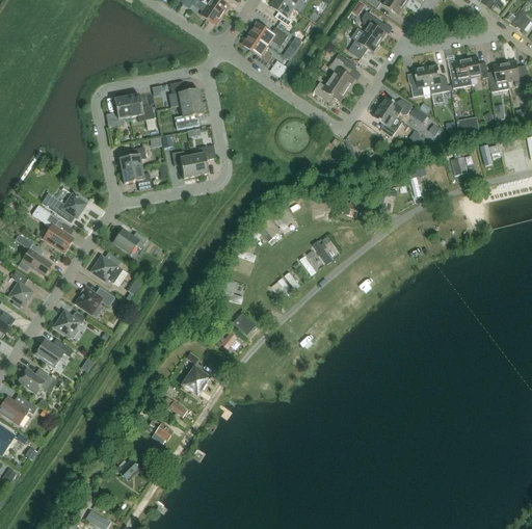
[(207,3),(223,14),(230,4),(223,0),(209,0),(207,3)]
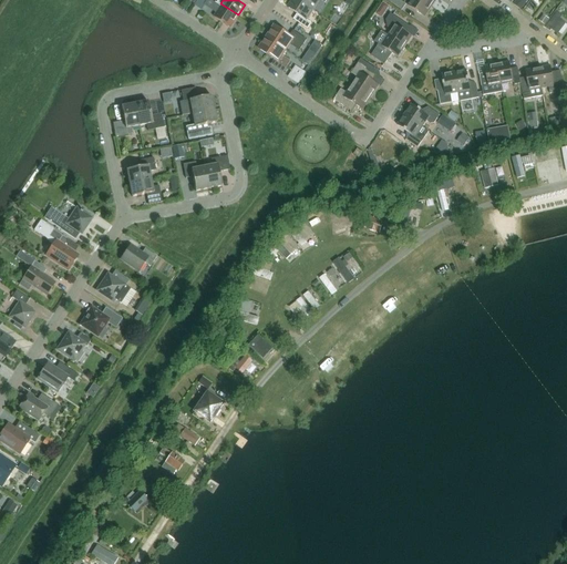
[(307,17),(313,7),(302,0),(290,0),(288,4),(297,11),(294,17),(308,26),(311,20),(307,17)]
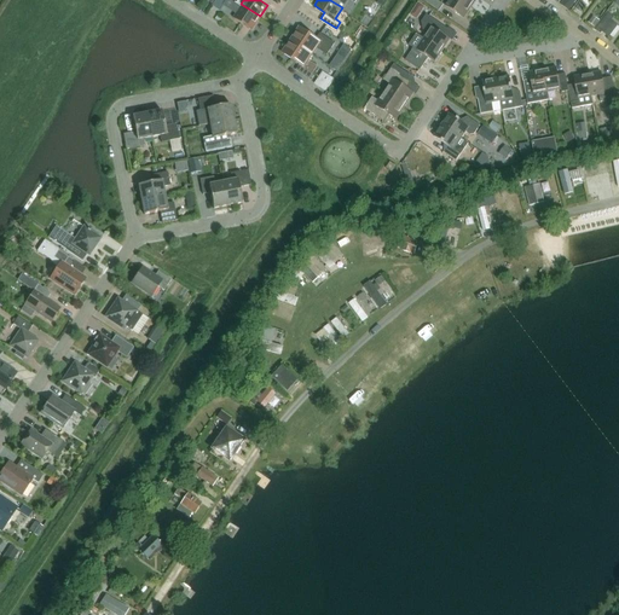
[(472,4),(466,0),(447,0),(445,4),(463,16),(472,4)]
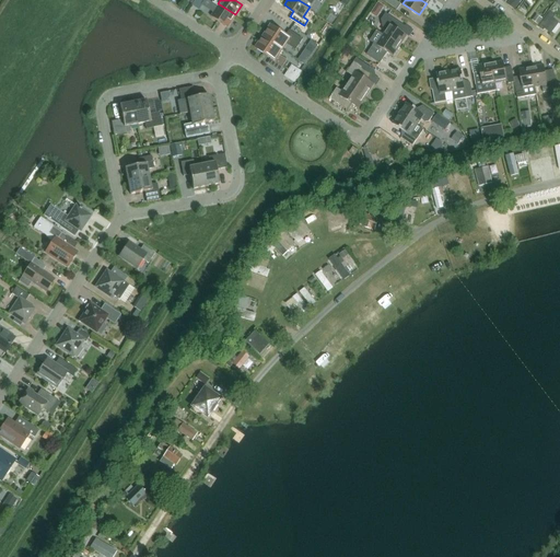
[(525,0),(521,6),(526,9),(532,2),(529,0),(525,0)]
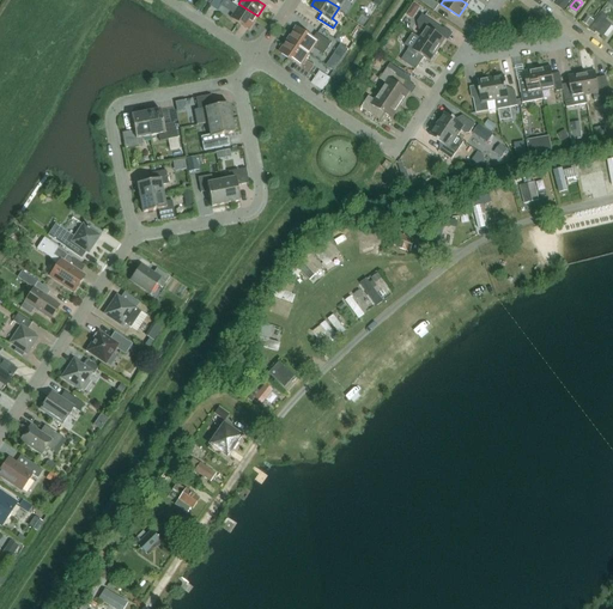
[(258,16),(238,4),(231,16),(249,28),(258,16)]
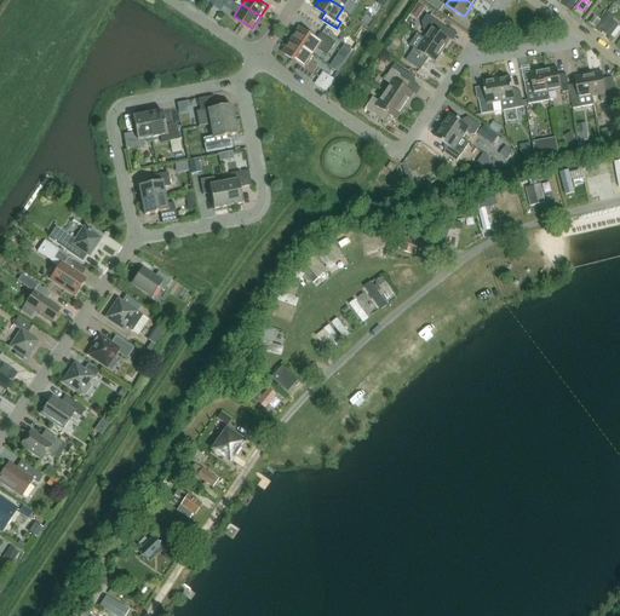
[(601,30),(602,29),(612,17),(614,13),(609,10),(596,27),(601,30)]
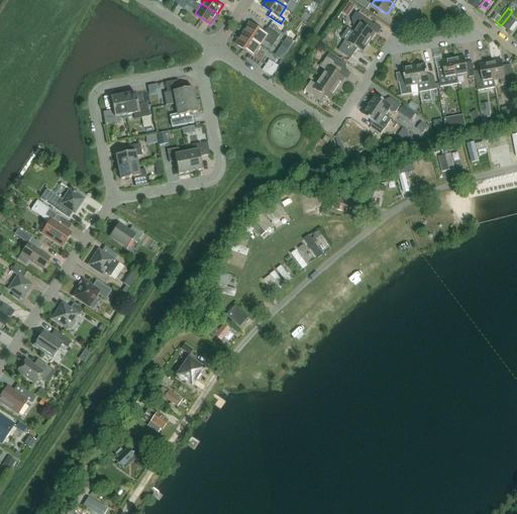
[(357,24),(353,29),(369,39),(376,30),(371,27),(374,21),(355,9),(355,10),(356,10),(352,16),(353,22),(357,24)]
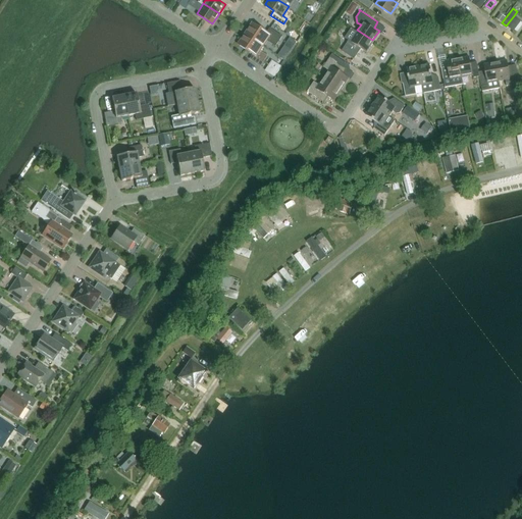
[(521,19),(519,17),(515,14),(507,24),(513,30),(521,19)]
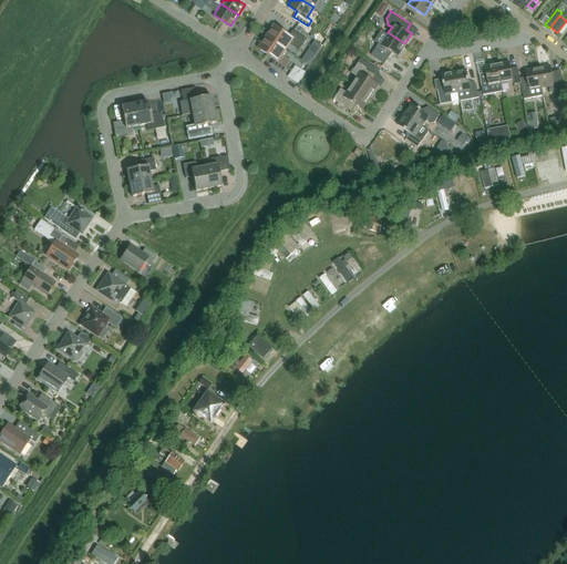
[(267,34),(285,47),(289,41),(299,48),(306,38),(294,29),(289,34),(275,23),(267,34)]
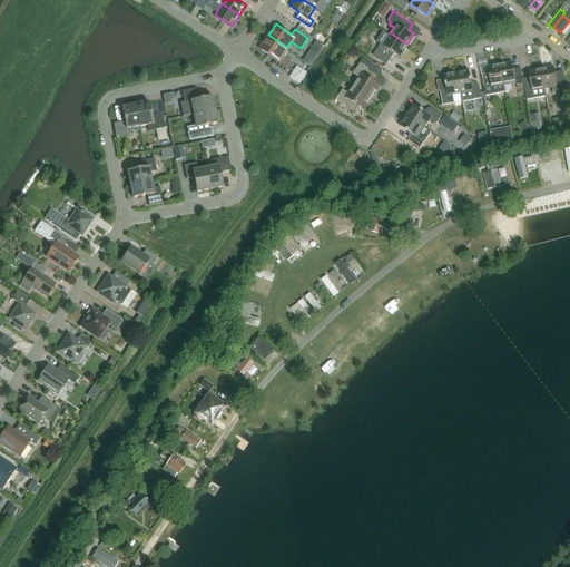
[(400,55),(406,44),(390,32),(383,44),(381,41),(373,52),(386,61),(394,51),(400,55)]
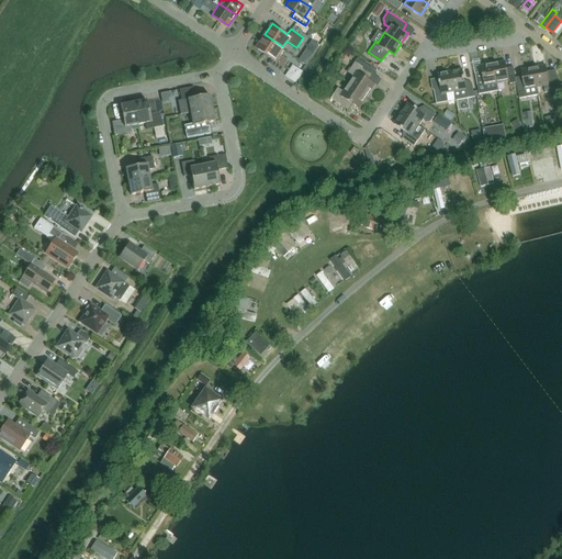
[(258,45),(272,55),(268,62),(280,69),(288,57),(279,52),(282,46),(265,34),(258,45)]
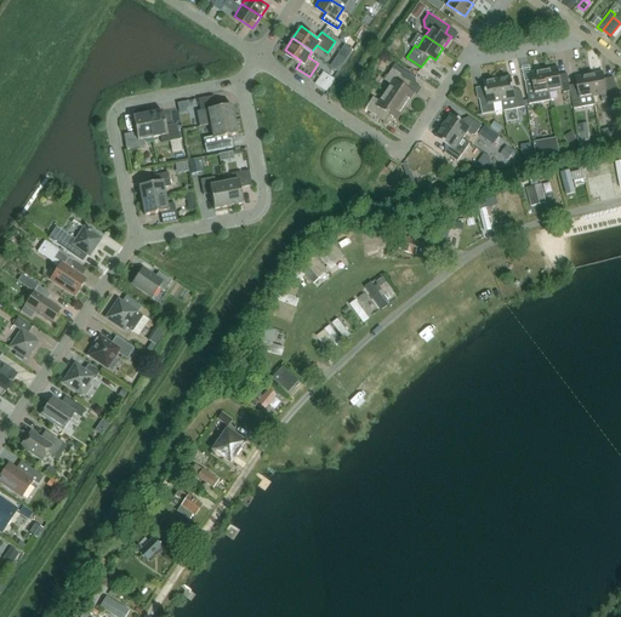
[(341,49),(348,53),(353,47),(345,43),(341,49)]
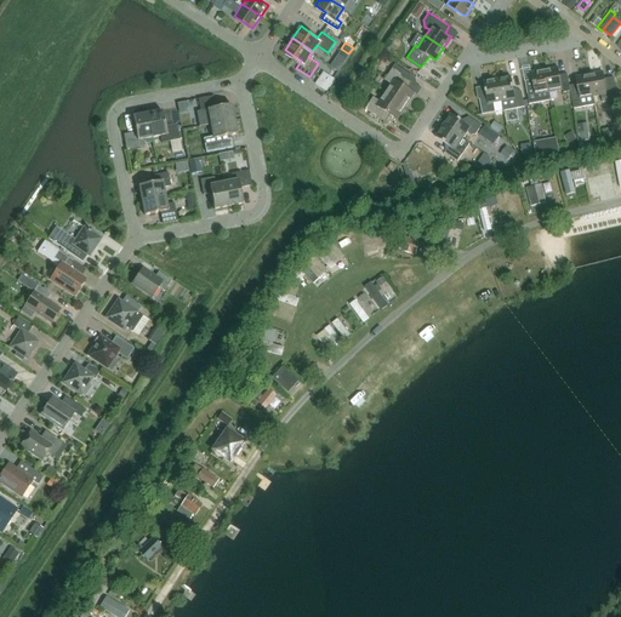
[(415,91),(411,89),(416,81),(415,75),(396,62),(385,78),(391,81),(386,90),(405,104),(415,91)]
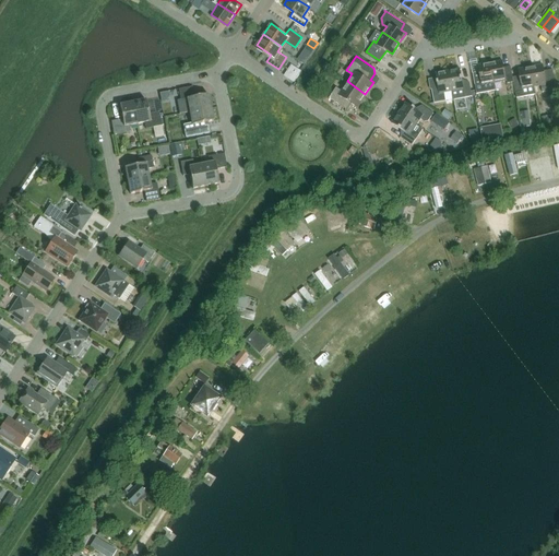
[(502,59),(490,61),(494,81),(506,79),(507,81),(513,80),(512,74),(510,63),(503,66),(502,59)]
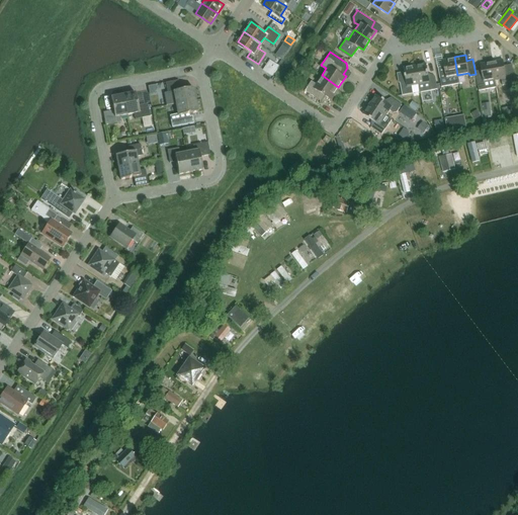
[(458,81),(457,75),(454,57),(443,59),(444,65),(438,66),(441,84),(458,81)]
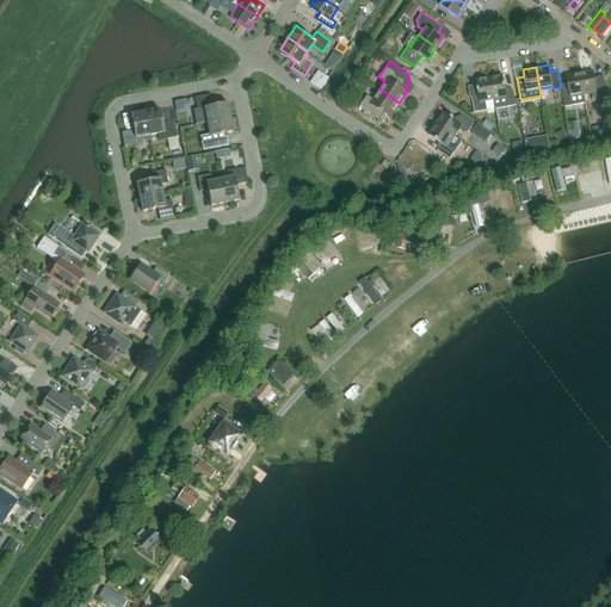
[(593,68),(580,70),(584,92),(591,91),(592,98),(598,97),(594,75),(593,68)]
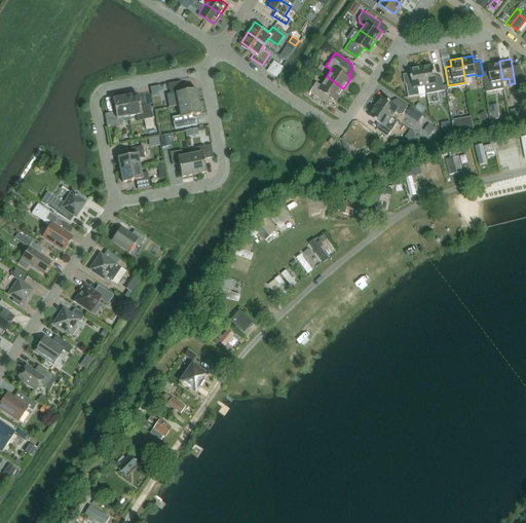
[(489,69),(482,70),(483,75),(486,88),(503,85),(502,79),(499,61),(487,63),(489,69)]
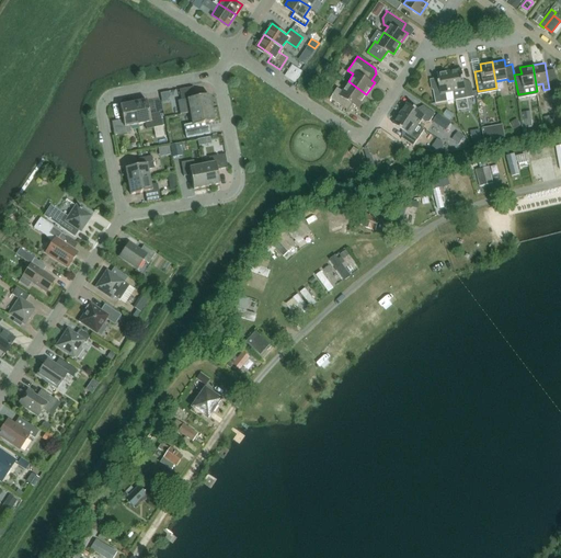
[(292,78),(296,71),(289,67),(285,73),(292,78)]
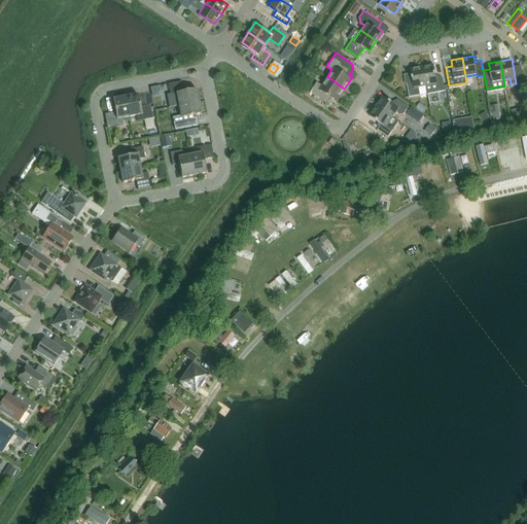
[(433,63),(422,65),(425,84),(432,83),(433,91),(445,89),(443,75),(436,76),(433,63)]
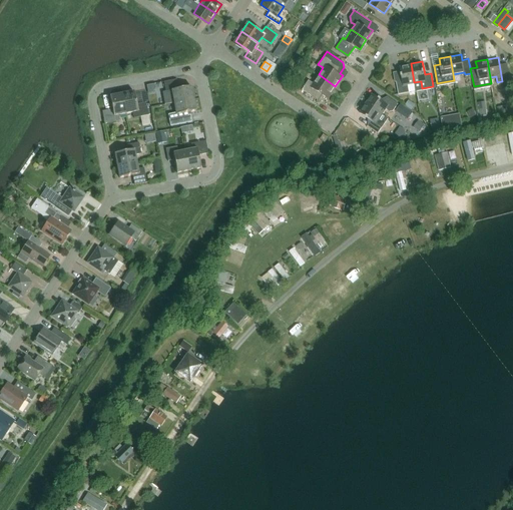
[(503,87),(511,85),(507,61),(499,63),(502,81),(503,87)]
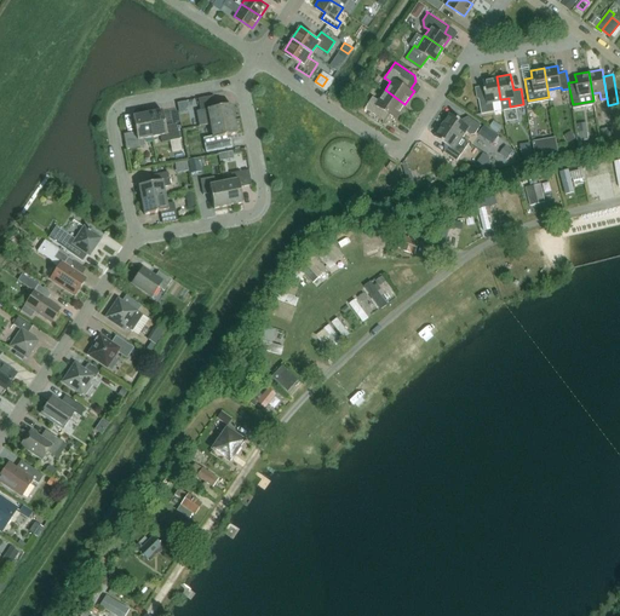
[(493,101),(500,99),(497,76),(483,79),(486,95),(478,97),(481,111),(494,109),(493,101)]
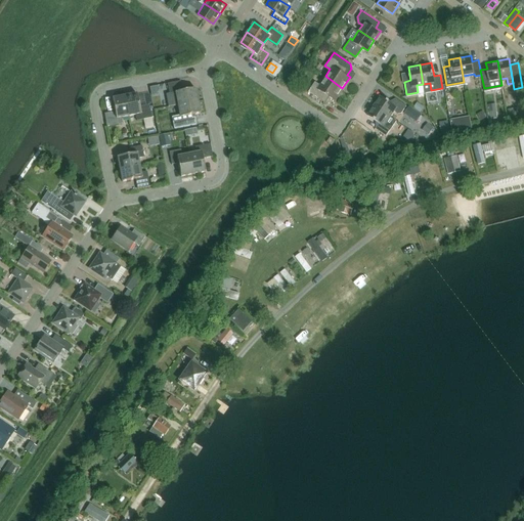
[(342,88),(325,76),(320,83),(315,80),(308,89),(324,100),(328,94),(335,98),(342,88)]
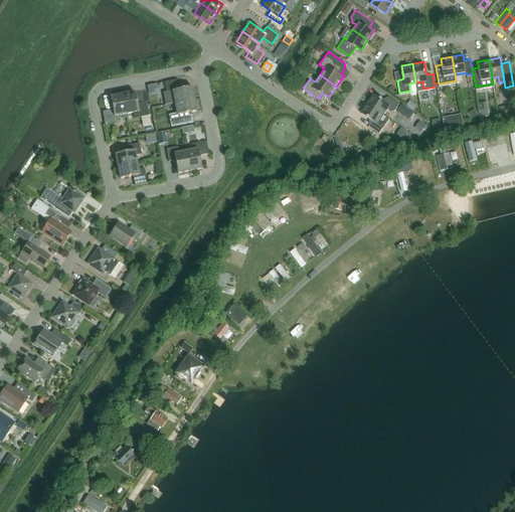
[(164,79),(166,90),(163,91),(165,103),(174,101),(194,97),(192,84),(179,87),(177,77),(164,79)]
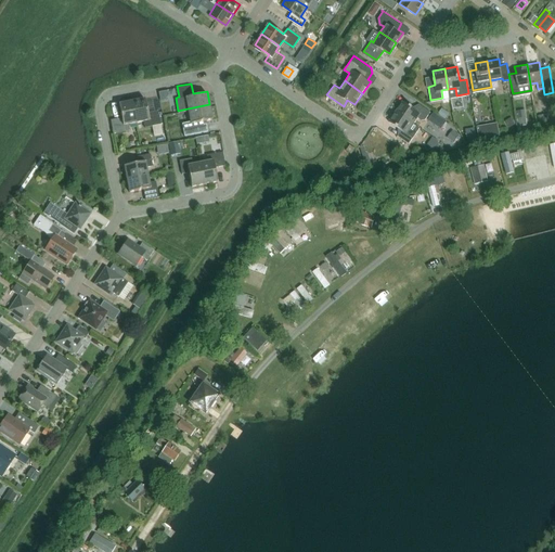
[(310,94),(319,100),(323,94),(313,88),(310,94)]
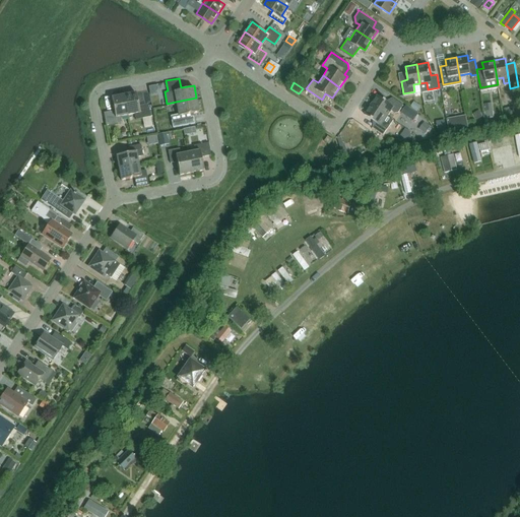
[(135,90),(123,92),(127,113),(134,112),(135,117),(150,115),(148,102),(138,104),(135,90)]
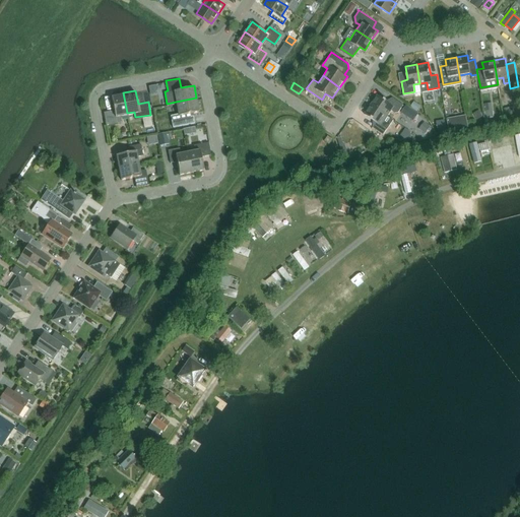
[(120,114),(127,113),(123,92),(111,95),(114,109),(104,110),(106,123),(121,120),(120,114)]
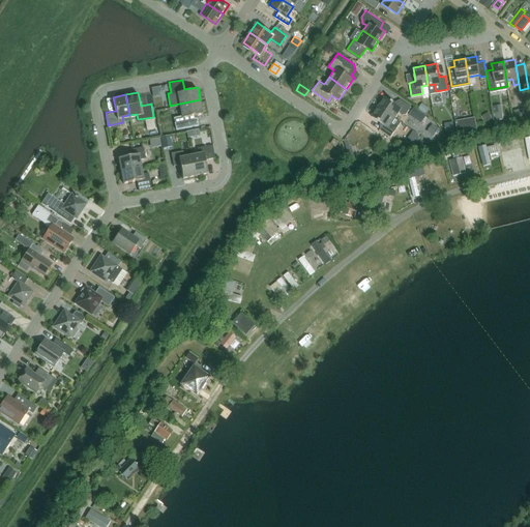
[(384,94),(378,105),(394,116),(399,110),(403,113),(406,112),(411,105),(401,97),(396,103),(384,94)]
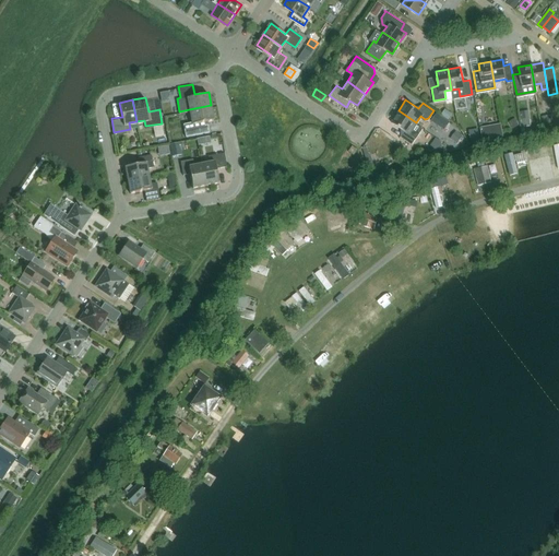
[(211,105),(189,109),(191,120),(183,122),(186,134),(209,130),(206,119),(213,118),(211,105)]
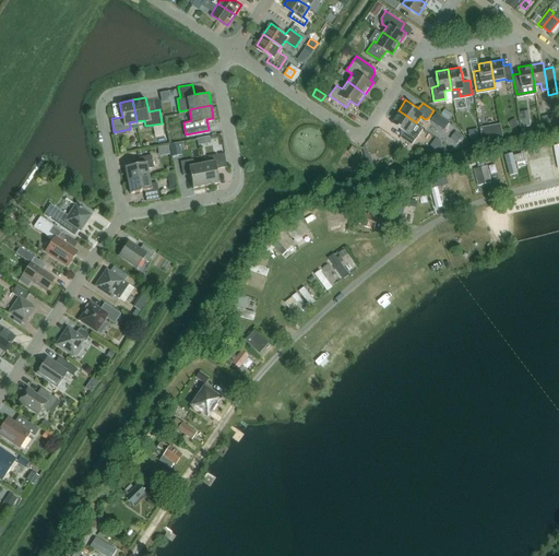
[(423,127),(416,122),(399,110),(391,120),(404,129),(401,134),(412,143),(416,137),(419,132),(423,127)]
